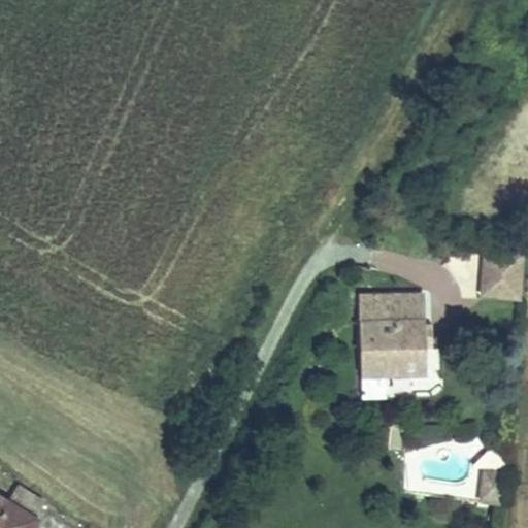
[(456,255),(455,298),(522,300),(523,258),(456,255)]
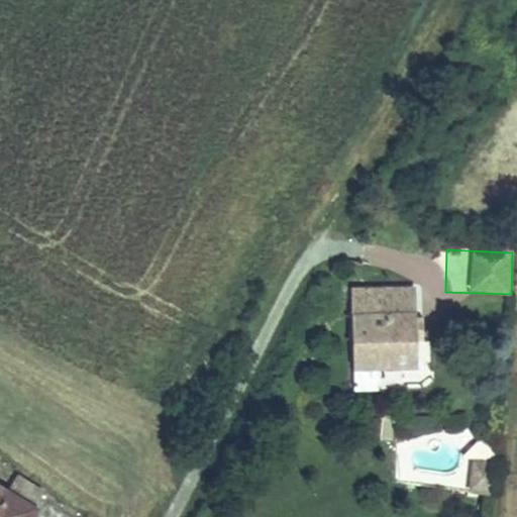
[(355,301),(346,376),(427,383),(433,307),(355,301)]
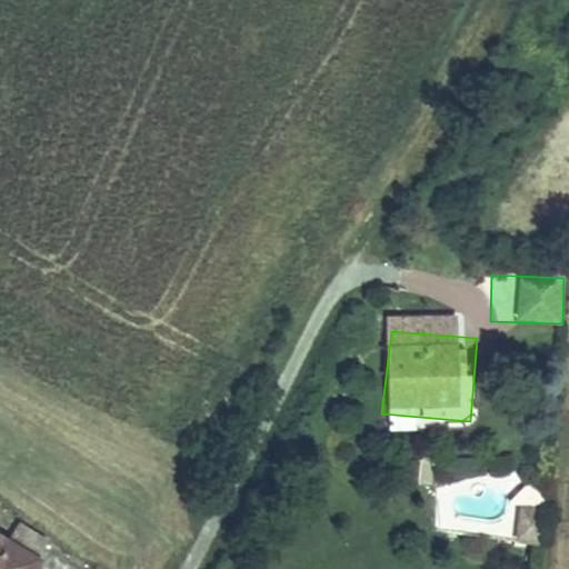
[(543,546),(546,509),(519,508),(517,545),(543,546)]
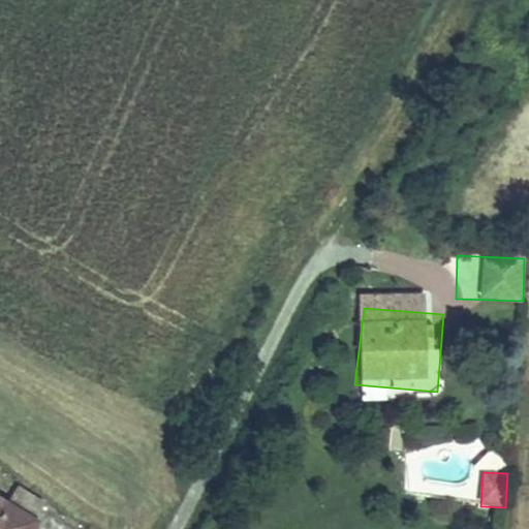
[(50,528),(54,525),(0,493),(0,528),(50,528)]
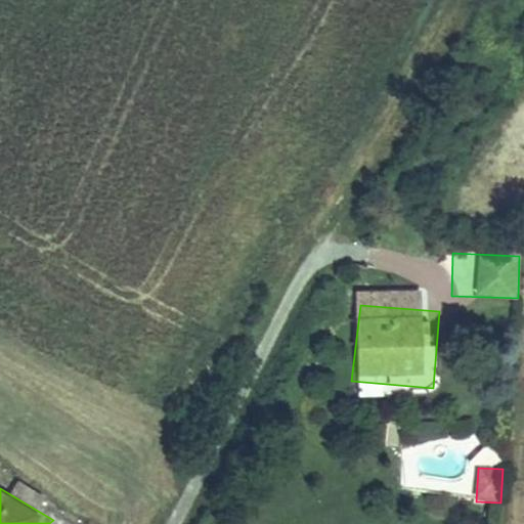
[(499,523),(501,515),(485,513),(483,523),(499,523)]
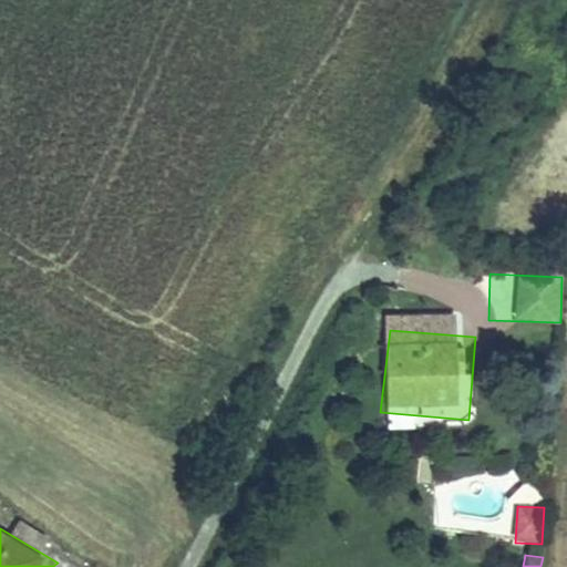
All buildings are outlined.
